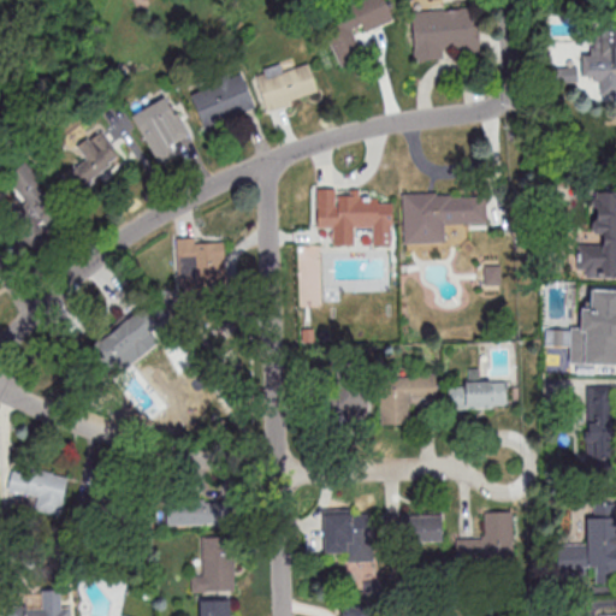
[(356,35),(391,24),(384,0),(355,0),(356,3),(321,12),(337,67),(363,60),(356,35)]
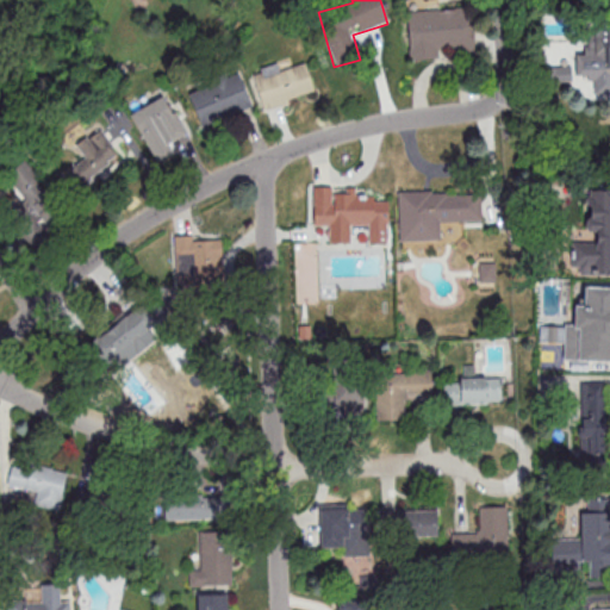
[(409,58),(473,55),(472,8),(406,11),(409,58)]
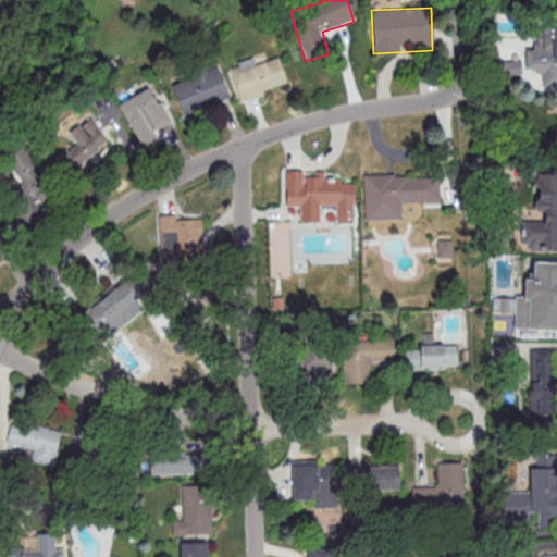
[(556,87),(556,22),(536,22),(535,54),(541,54),(540,87),(556,87)]
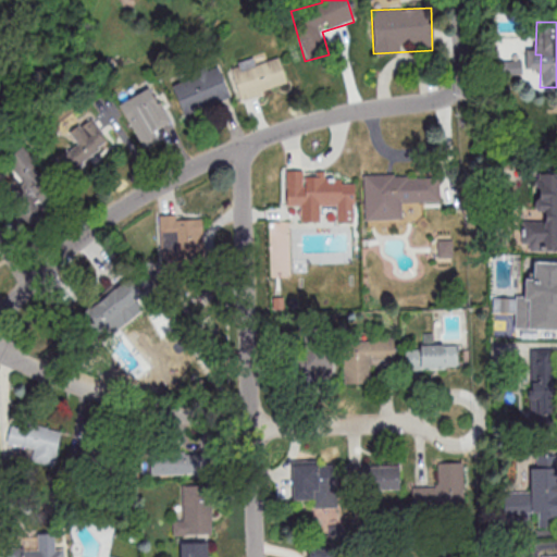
[(232,69),(242,100),(263,94),(262,90),(287,82),(279,57),(256,64),(254,57),(238,62),(239,66),(232,69)]
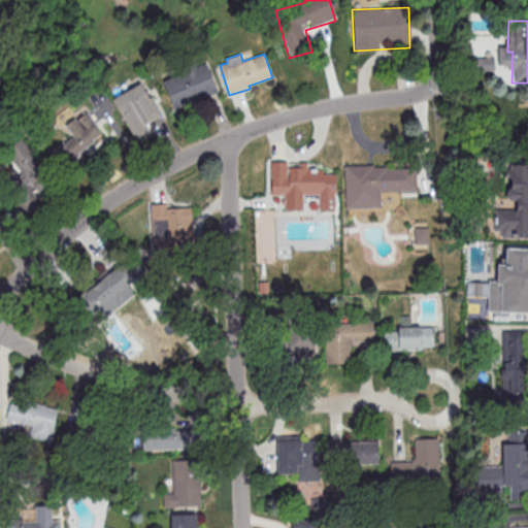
[(163,80),(175,110),(219,92),(206,62),(196,67),(194,63),(182,68),(184,72),(163,80)]
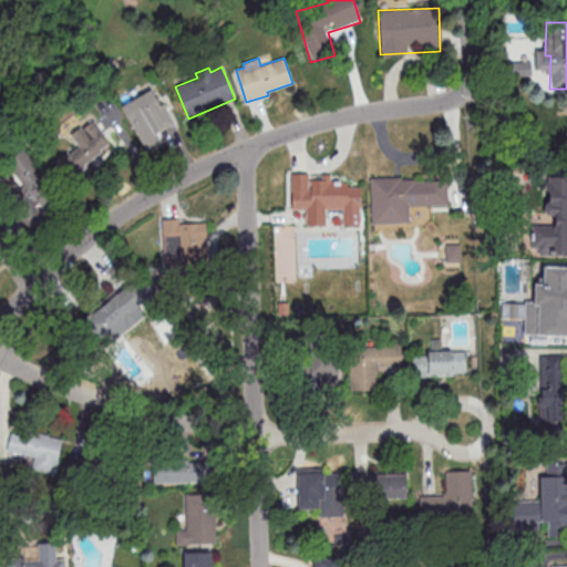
[(122,107),(141,140),(171,122),(152,90),(122,107)]
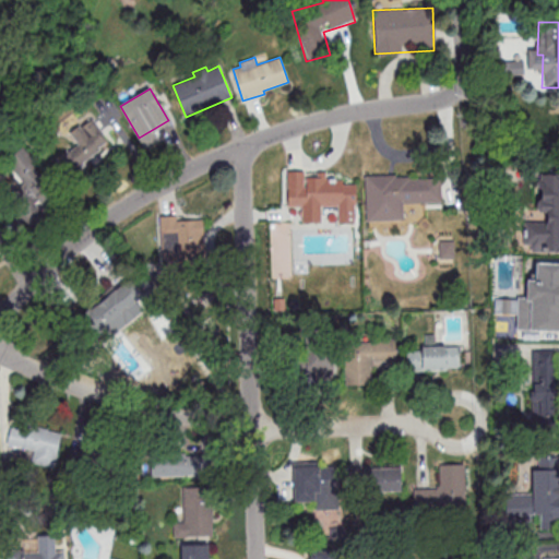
[(76,144),(61,156),(73,171),(109,144),(90,119),(69,134),(76,144)]
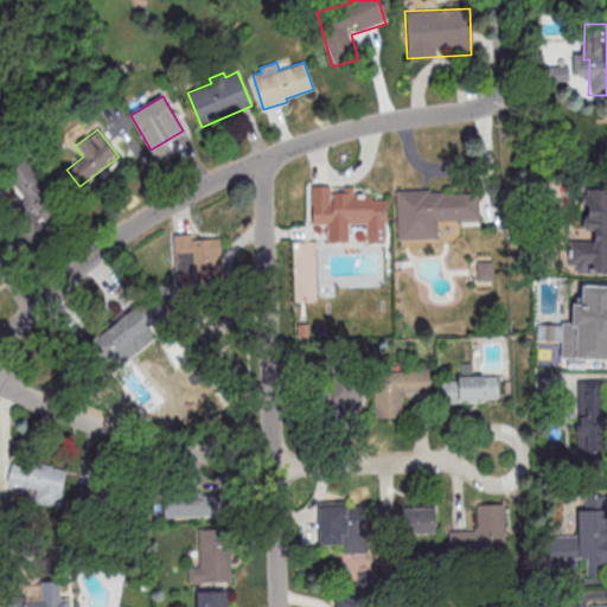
[(24,160),(68,210),(49,225),(42,217),(38,221),(51,235),(36,248),(0,208),(19,191),(6,176),(24,160)]
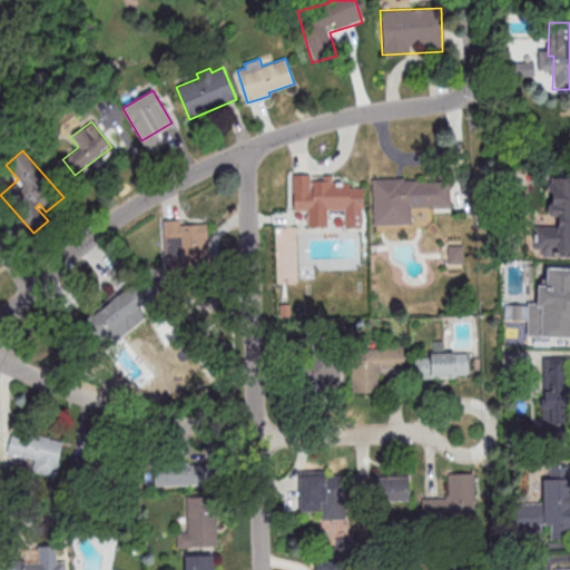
[(362,185),(335,185),(335,174),(293,174),(293,210),(305,210),(305,227),(327,227),(327,210),(343,210),(343,227),(362,227),(362,185)]
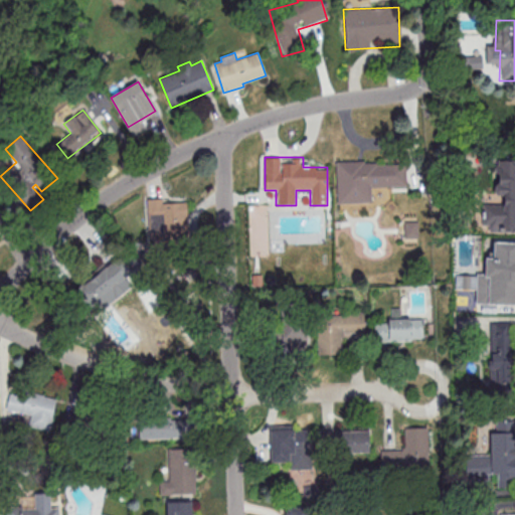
[(488,231),(514,230),(514,159),(497,160),(497,194),(502,194),(502,204),(482,204),(482,224),(488,224),(488,231)]
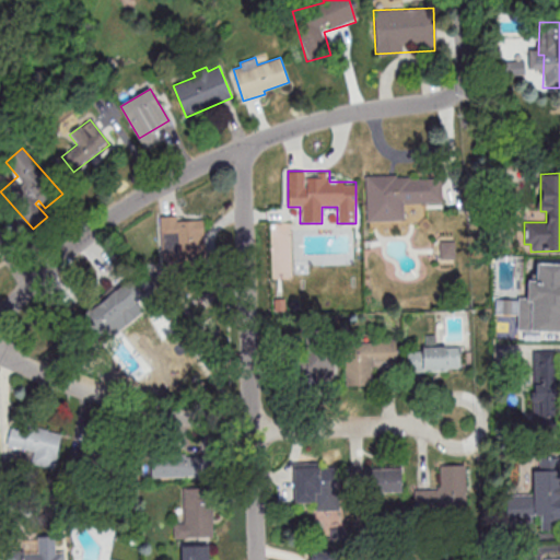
[(365,175),(366,222),(405,221),(405,205),(443,203),(442,178),(411,179),(411,177),(396,177),(396,174),(365,175)]
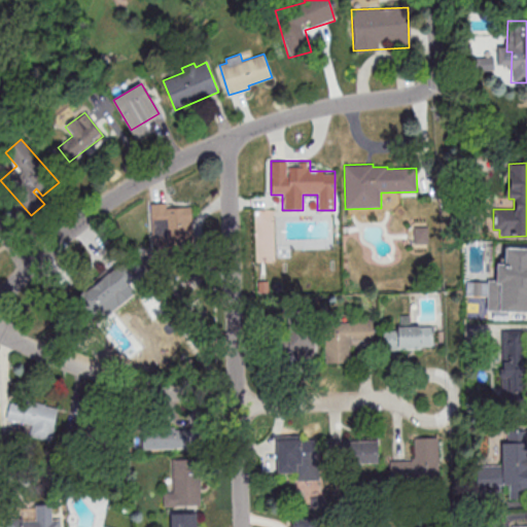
[(151,243),(196,243),(196,207),(150,207),(151,243)]
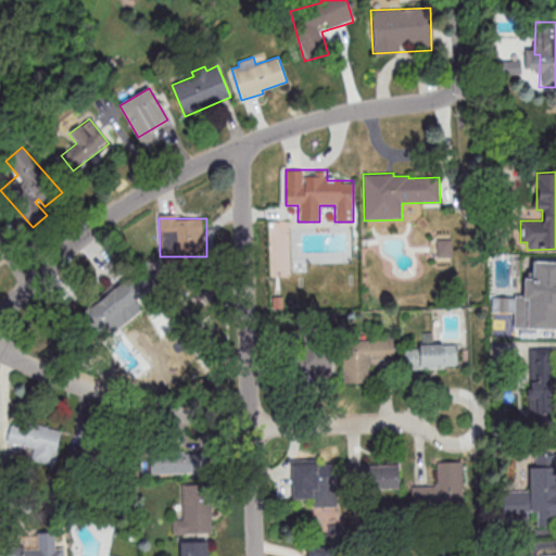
[(532,262),(555,262),(555,329),(514,328),(515,294),(522,294),(522,277),(532,277),(532,262)]
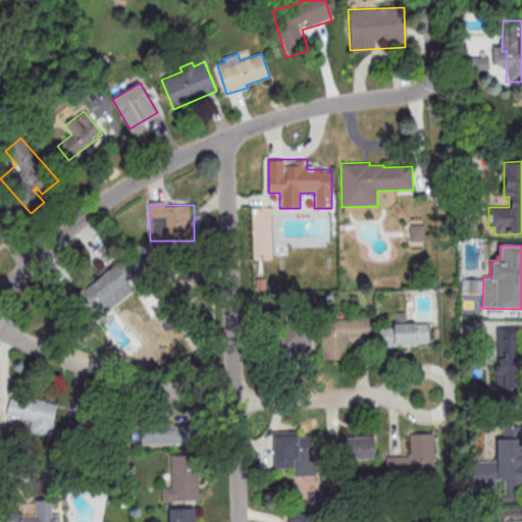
[(76,295),(95,320),(137,291),(118,264),(76,295)]
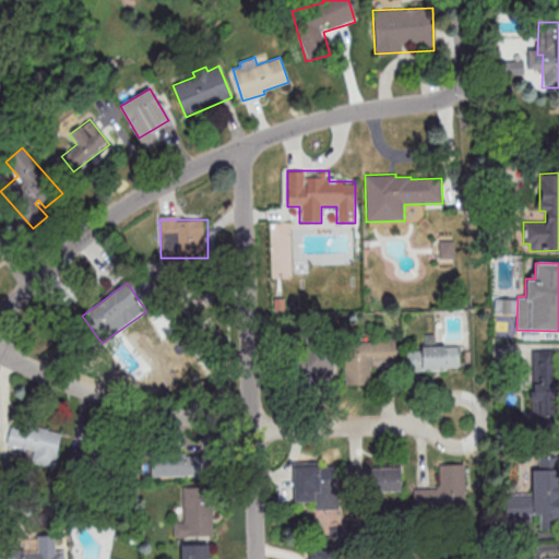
[(344,343),(345,385),(370,384),(370,364),(395,364),(395,342),(344,343)]
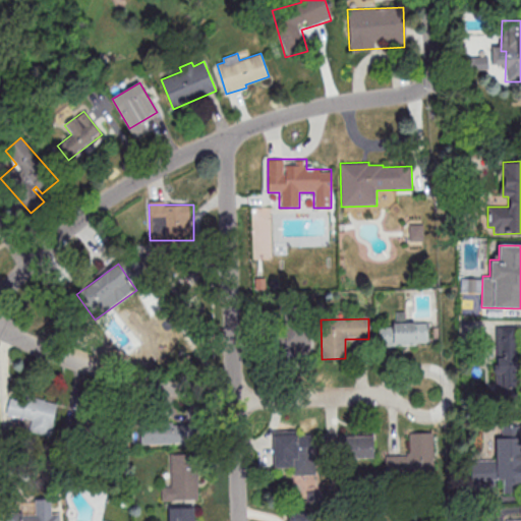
[(427,324),(390,325),(391,334),(384,334),(384,347),(428,345),(427,324)]
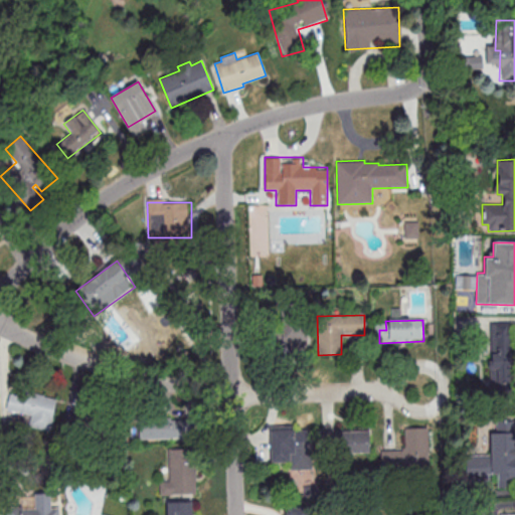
[(510,322),(489,322),(489,391),(510,391),(510,322)]
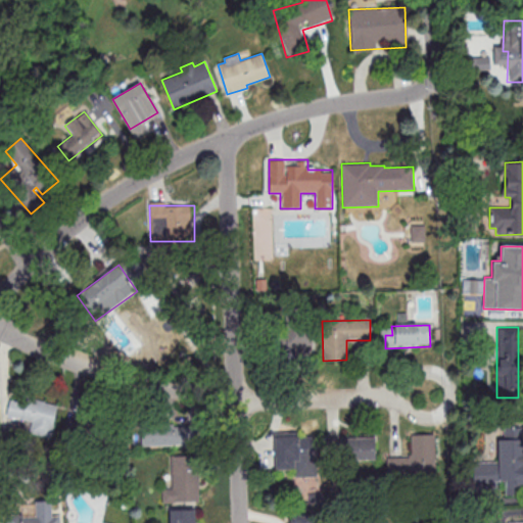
[(274,328),(274,348),(285,348),(285,355),(310,355),(310,328),(274,328)]
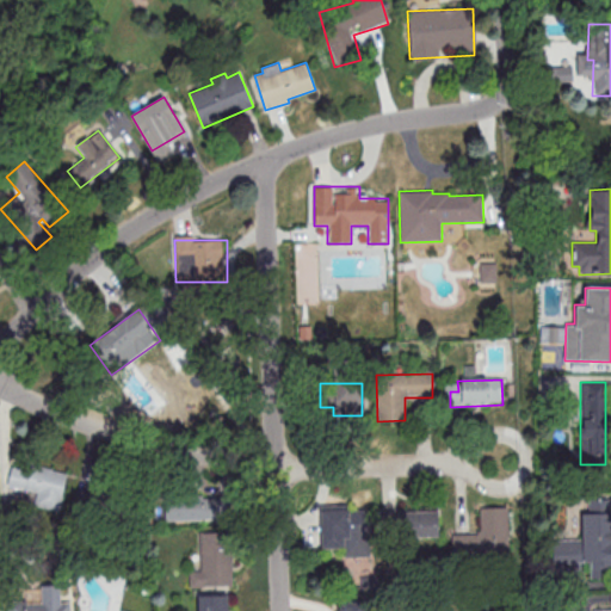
[(66,474),(59,510),(34,505),(37,492),(6,486),(12,463),(29,467),(30,460),(41,462),(39,466),(53,468),(51,470),(66,474)]
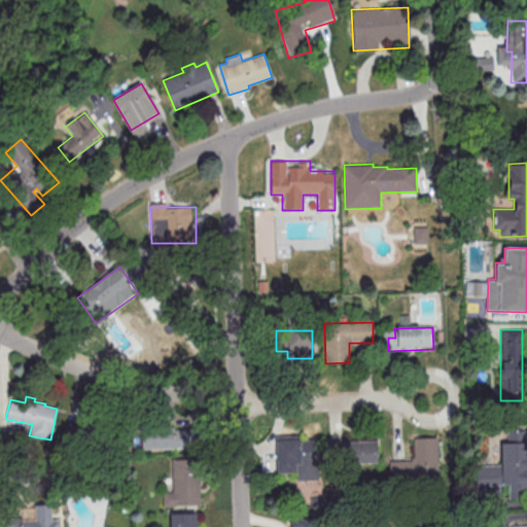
[(141,423),(142,450),(197,448),(197,429),(175,430),(175,426),(165,427),(165,422),(141,423)]
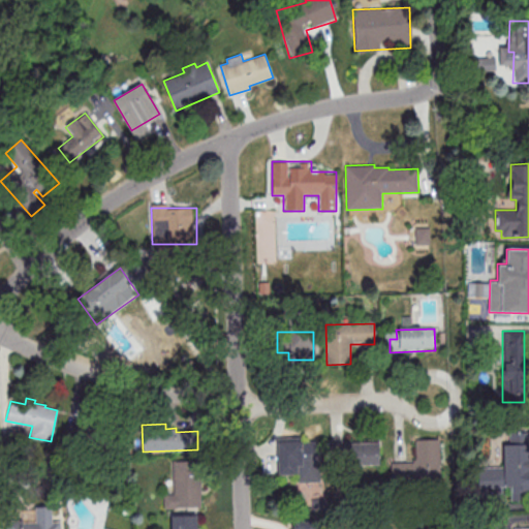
[(510,433),(527,432),(527,444),(528,444),(528,490),(525,490),(525,500),(512,501),(511,487),(478,488),(478,467),(504,467),(503,444),(510,444),(510,433)]
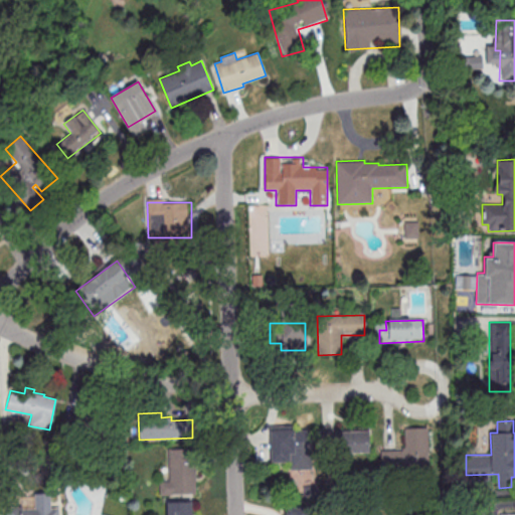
[(380,450),(380,469),(428,468),(427,426),(403,427),(404,449),(380,450)]
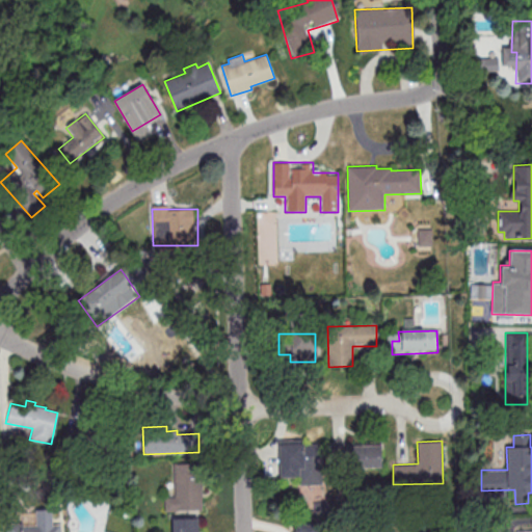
[(331,444),(381,442),(382,468),(331,469),(331,444)]
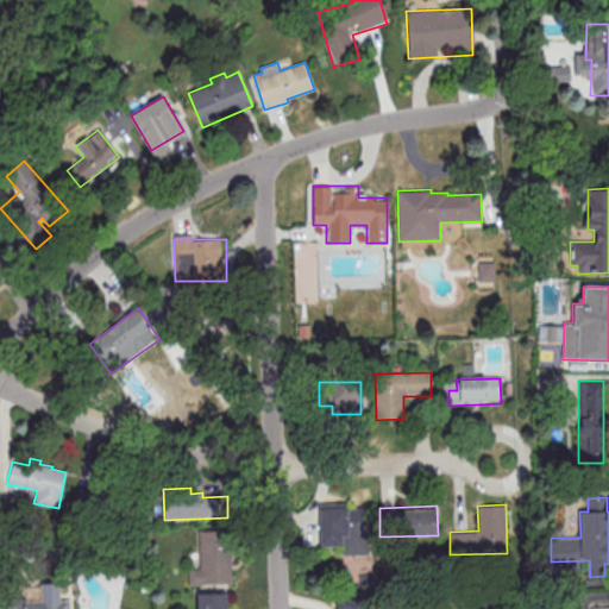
[(320,509),(368,508),(369,554),(344,556),(340,552),(340,546),(321,546),(320,509)]
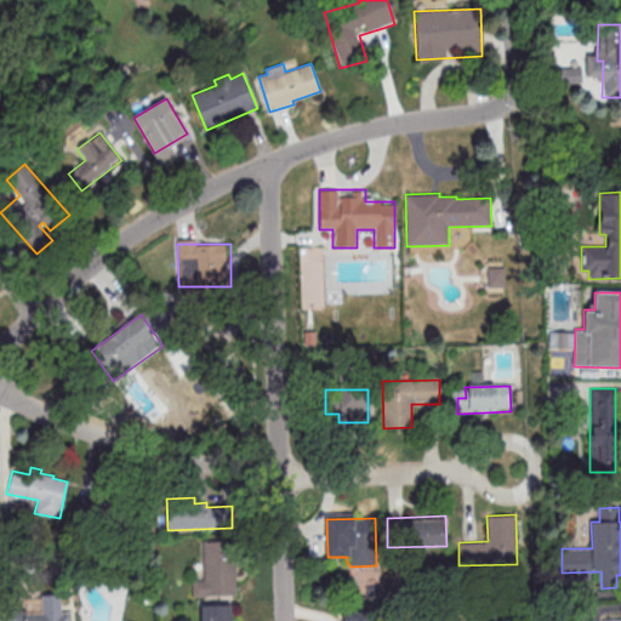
[(203,541),(235,540),(237,596),(193,597),(193,580),(204,580),(203,541)]
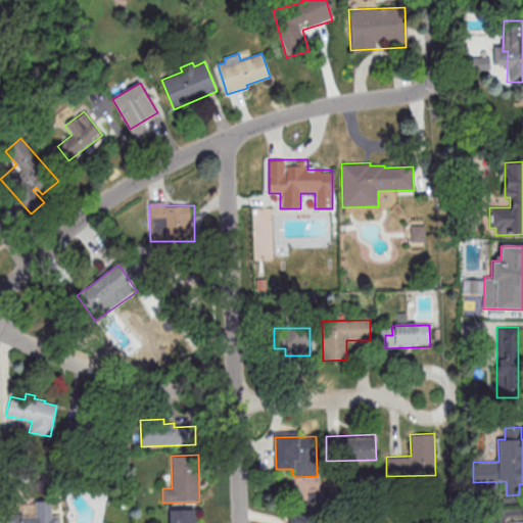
[(6,515),(6,522),(60,522),(60,515),(22,517),(22,514),(6,515)]
